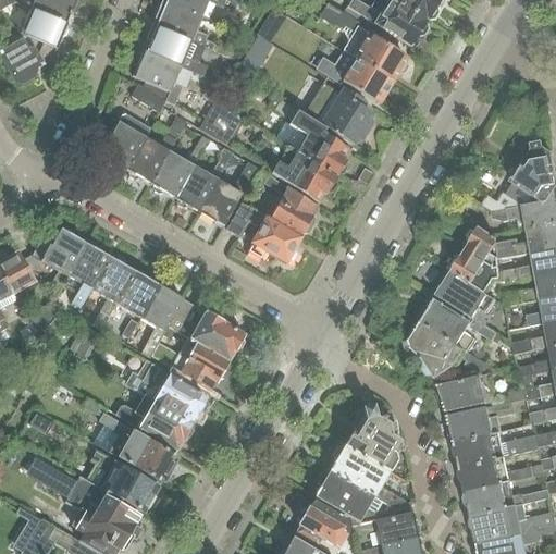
[(22,0),(21,3),(32,9),(31,9),(66,24),(68,23),(71,24),(72,21),(71,21),(71,23),(68,22),(71,13),(74,15),(81,0),(22,0)]
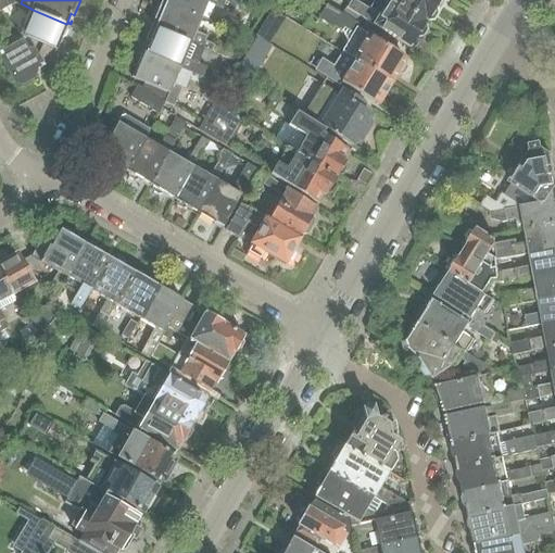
[(162,0),(152,24),(192,40),(192,41),(204,47),(213,50),(215,42),(201,37),(203,33),(197,30),(203,16),(164,0),(162,0)]
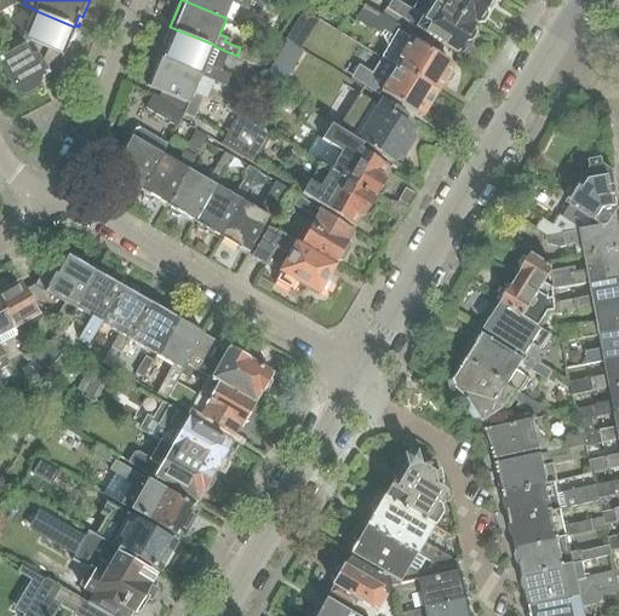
[(183,0),(227,18),(234,0),(262,11),(265,1),(263,0),(183,0)]
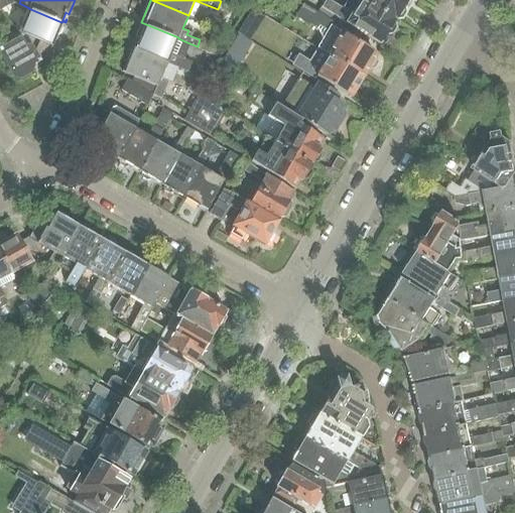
[(326,0),(323,6),(372,37),(380,42),(387,32),(388,33),(393,32),(397,26),(396,21),(394,20),(395,19),(387,13),(366,0),(348,0),(344,7),(333,0),(326,0)]
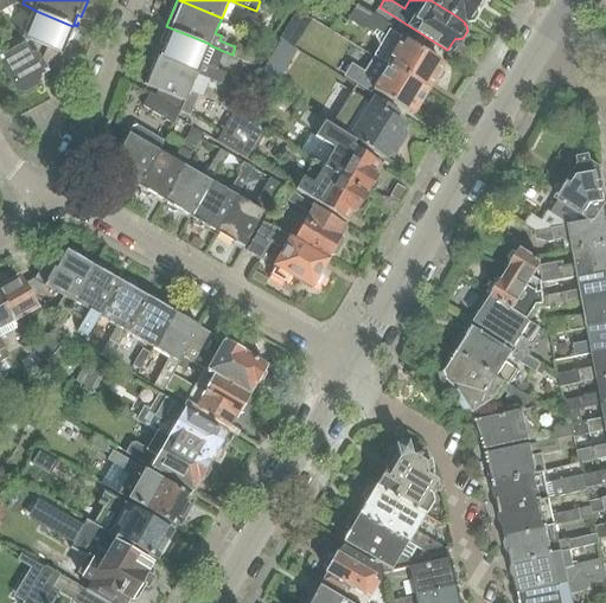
[(431,0),(455,15),(465,23),(466,20),(469,21),(474,19),(478,13),(477,7),(476,6),(479,0),(431,0)]
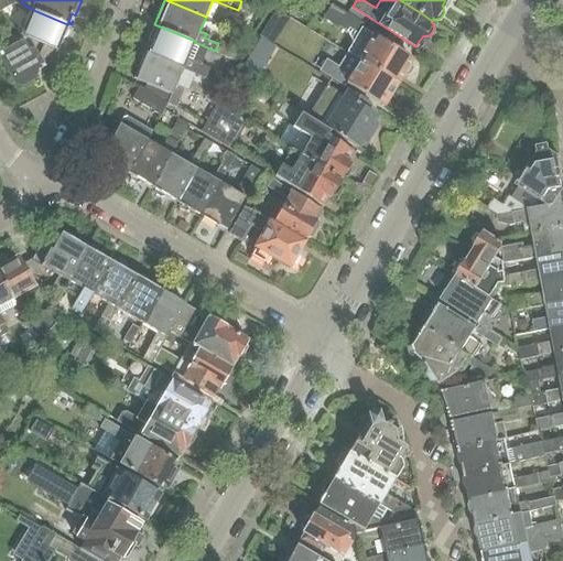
[(332,2),(323,17),(338,25),(339,24),(347,29),(353,41),(352,42),(347,51),(357,56),(357,57),(397,82),(403,72),(408,71),(411,64),(410,60),(409,58),(410,56),(401,50),(364,28),(366,23),(332,2)]
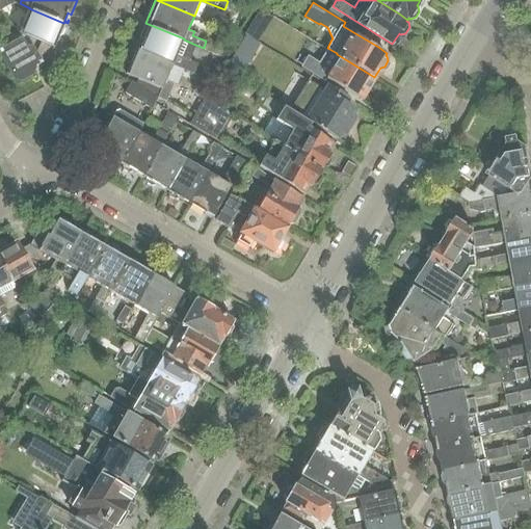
[(63,23),(29,8),(20,31),(19,31),(54,46),(56,47),(56,46),(54,45),(57,38),(59,38),(57,37),(58,34),(61,33),(63,27),(63,25),(63,23)]
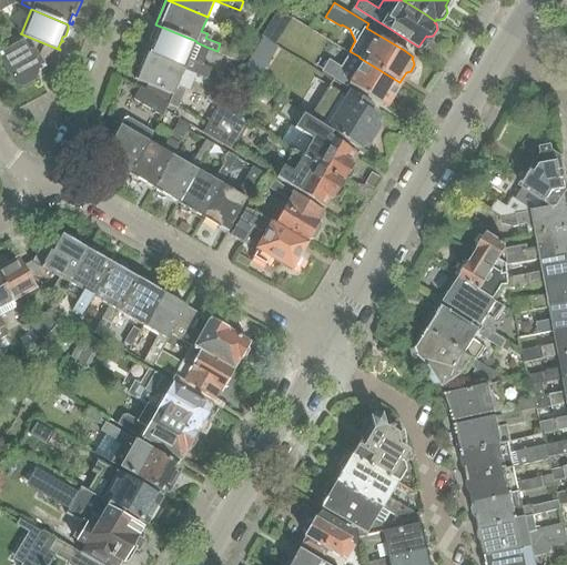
[(209,48),(196,42),(196,41),(155,24),(148,41),(152,42),(149,52),(185,68),(208,77),(211,67),(202,62),(209,48)]
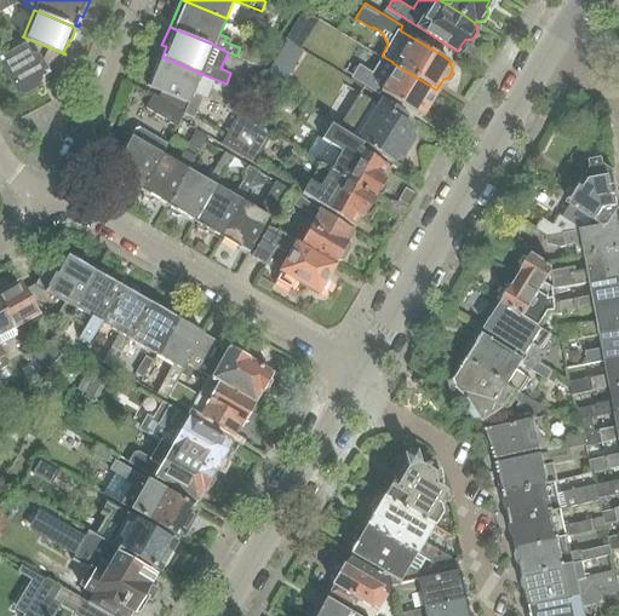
[(292,28),(286,36),(302,46),(307,36),(292,28)]
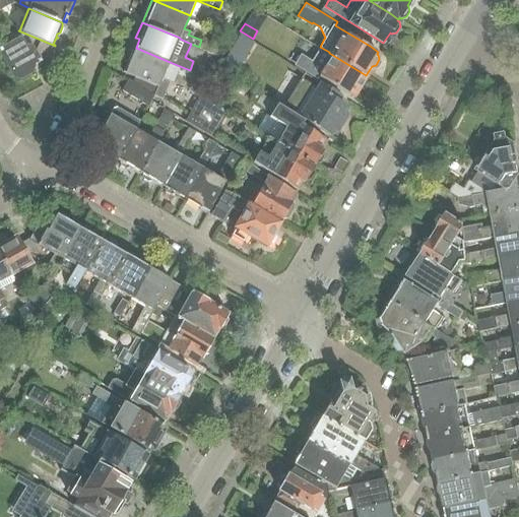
[(4,36),(0,37),(0,55),(3,60),(5,59),(14,75),(19,76),(31,70),(33,65),(38,62),(40,65),(39,62),(48,56),(53,45),(18,30),(9,37),(7,34),(4,36)]
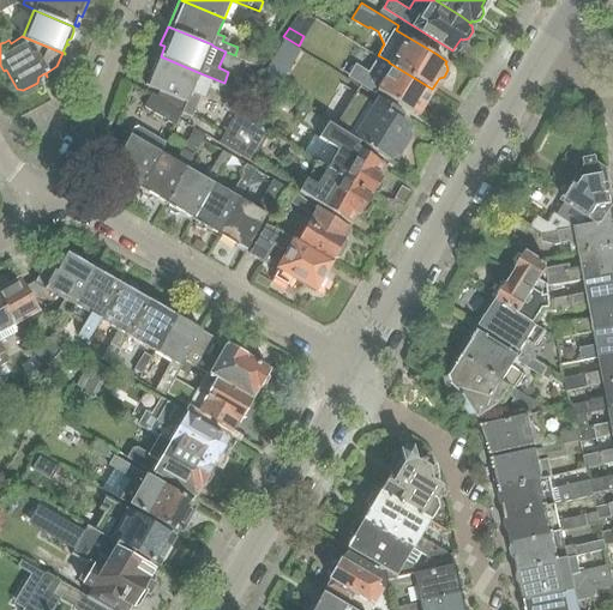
[(290,61),(289,62),(290,62),(300,48),(286,40),(277,53),(290,61)]
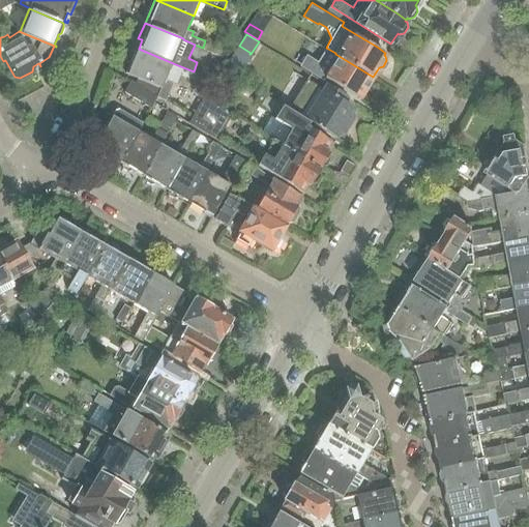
[(224,55),(228,48),(221,45),(219,47),(205,40),(203,48),(224,56),(224,55)]
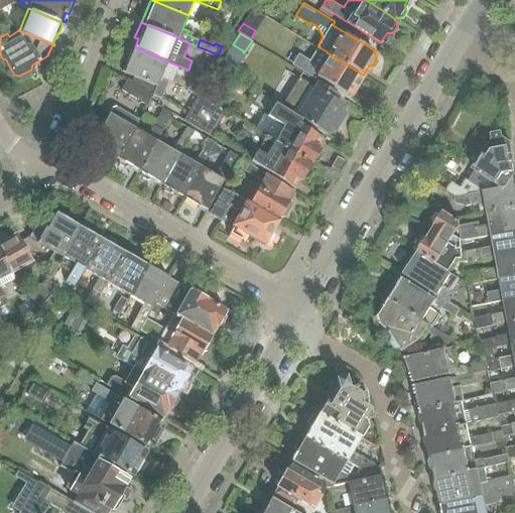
[(168,61),(135,47),(134,47),(133,49),(131,51),(128,56),(129,59),(128,61),(126,61),(123,70),(134,75),(132,79),(154,92),(157,84),(158,85),(168,61)]
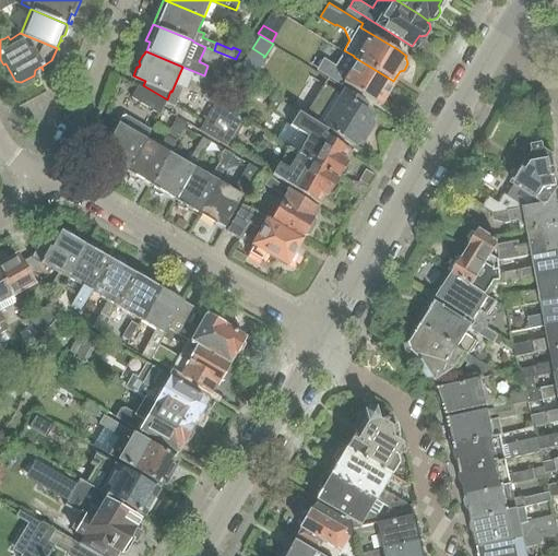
[(393,81),(354,57),(356,59),(343,81),(369,96),(379,102),(383,94),(386,95),(388,94),(392,86),(392,84),(393,81)]
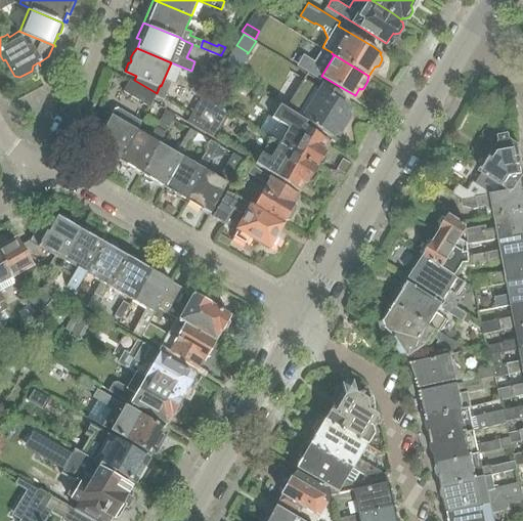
[(296,64),(309,73),(315,62),(304,55),(300,61),(299,61),(296,64)]
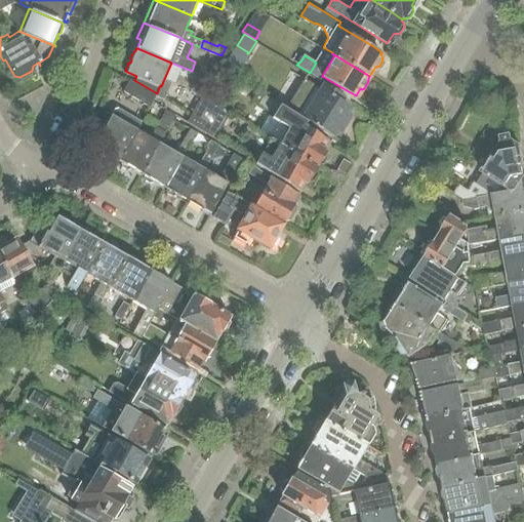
[(231,56),(224,68),(235,75),(243,63),(242,62),(241,63),(231,56)]
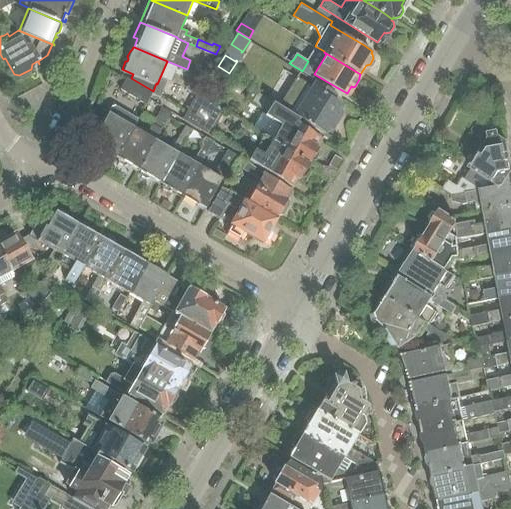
[(120,87),(146,103),(152,92),(152,93),(153,91),(131,78),(126,75),(120,87)]
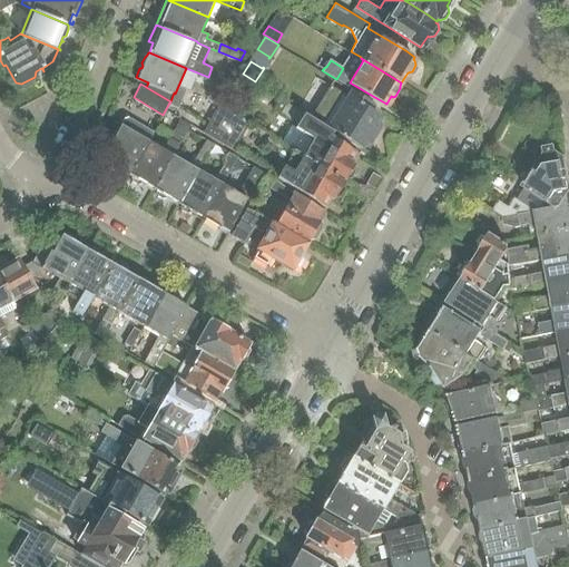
[(330,84),(310,116),(327,127),(335,132),(352,142),(361,147),(363,144),(369,145),(374,135),(372,130),(378,120),(378,116),(375,111),(369,107),(372,103),(375,104),(351,88),(347,95),(330,84)]
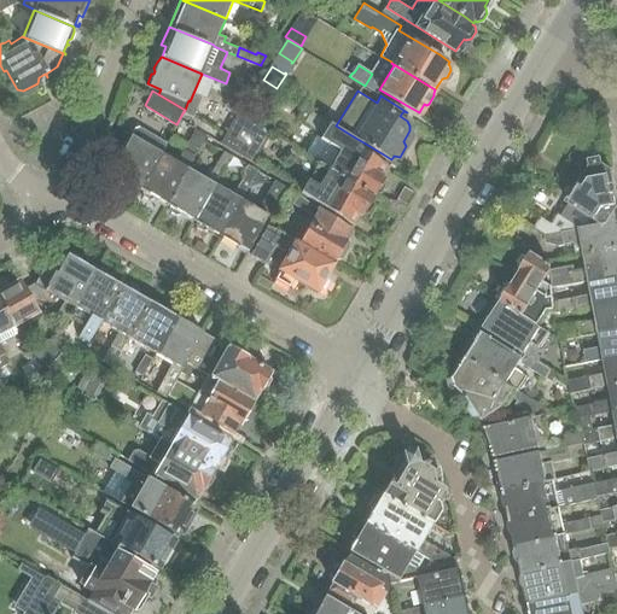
[(304,105),(298,116),(306,120),(325,133),(331,122),(322,116),(312,110),(304,105)]
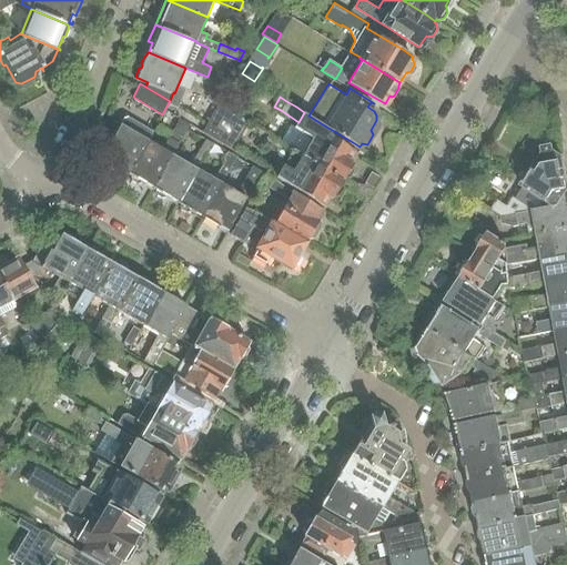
[(232,148),(247,120),(218,102),(201,130),(232,148)]
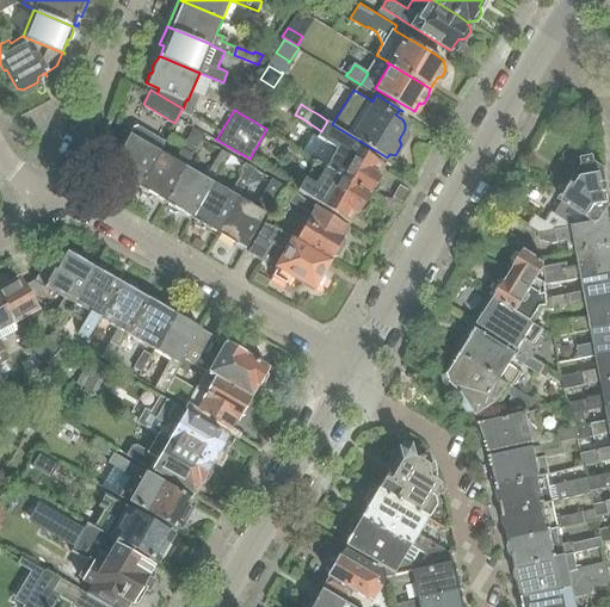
[(327,142),(316,160),(358,186),(369,193),(370,191),(376,190),(377,190),(382,181),(381,181),(379,175),(380,173),(377,172),(383,161),(373,156),(356,146),(359,141),(351,136),(332,124),(327,121),(321,131),(318,136),(327,142)]
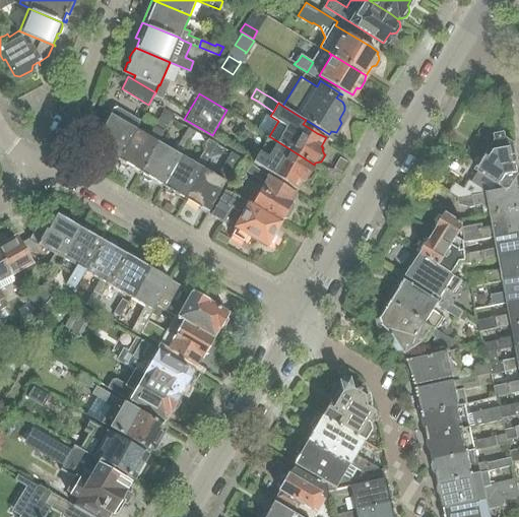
[(103,130),(103,131),(94,145),(98,146),(98,147),(98,148),(98,149),(99,150),(100,151),(102,152),(103,153),(105,153),(107,153),(108,152),(111,154),(111,153),(118,157),(117,158),(118,158),(136,127),(141,119),(119,106),(114,107),(111,113),(103,128),(102,129),(102,130),(103,130)]
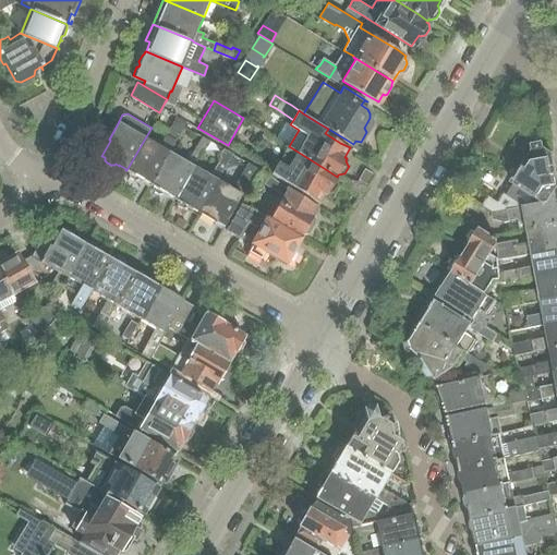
[(176,116),(162,141),(160,145),(146,136),(126,170),(129,171),(129,176),(136,180),(136,179),(140,178),(143,179),(150,183),(152,184),(170,152),(170,151),(186,122),(176,116)]
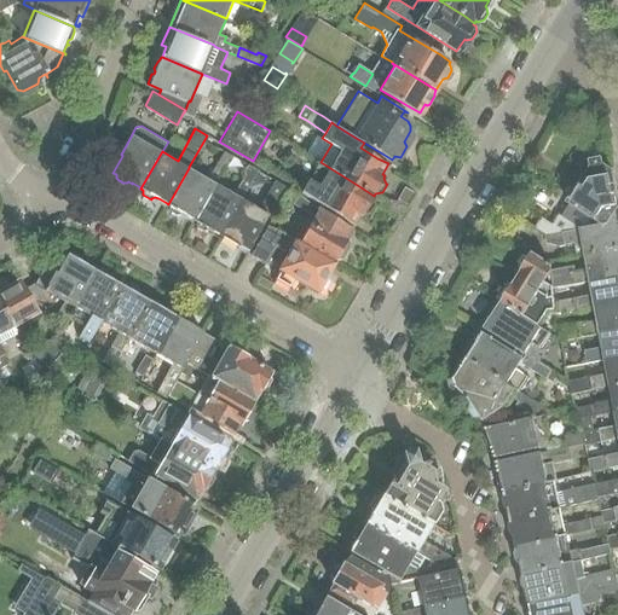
[(168,204),(169,206),(169,207),(169,208),(171,210),(172,212),(174,213),(175,214),(178,214),(180,214),(182,213),(185,214),(194,219),(195,220),(219,178),(232,154),(224,150),(211,173),(209,172),(206,178),(189,168),(168,204)]
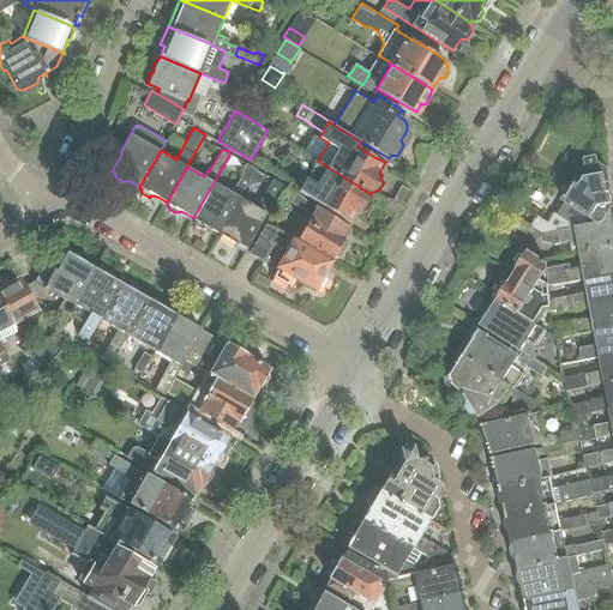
[(566,200),(558,212),(578,225),(599,222),(612,199),(612,186),(610,167),(599,161),(598,156),(586,157),(587,163),(575,182),(569,183),(565,191),(566,195),(564,198),(565,199),(566,200)]
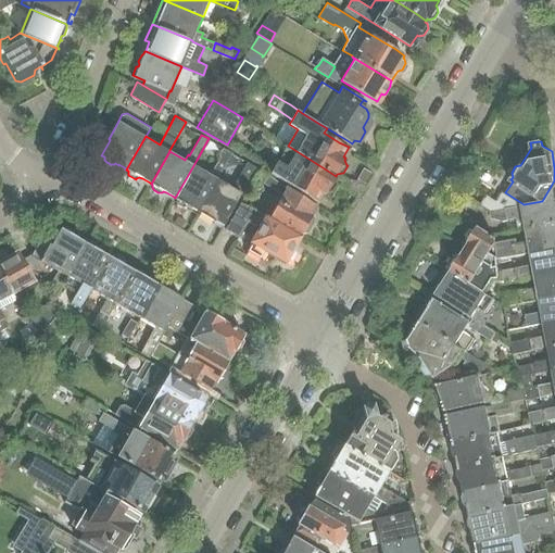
[(278,161),(278,162),(273,173),(308,195),(318,201),(323,191),(325,193),(327,191),(332,190),(337,183),(335,177),(336,176),(326,170),(288,146),(278,161)]
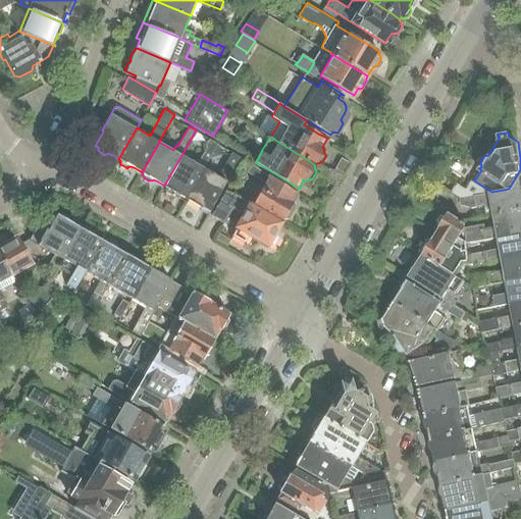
[(218,143),(210,139),(207,144),(209,145),(201,159),(199,158),(196,162),(183,154),(185,150),(164,186),(165,187),(166,191),(165,191),(172,195),(172,194),(176,193),(178,194),(186,198),(204,167),(206,162),(207,163),(215,149),(218,143)]
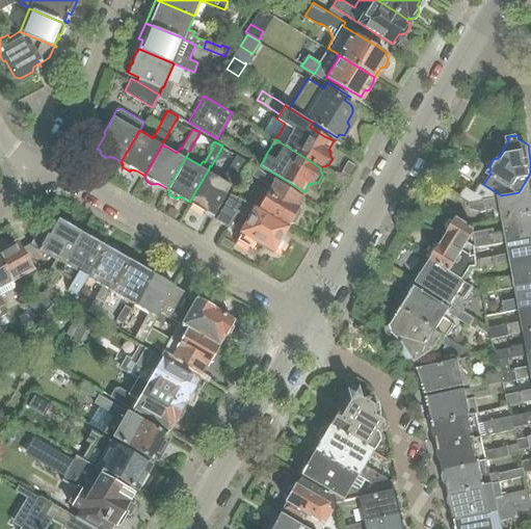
[(213,216),(218,207),(232,184),(245,159),(236,154),(222,179),(208,170),(189,202),(191,203),(191,204),(191,205),(192,206),(192,207),(194,209),(195,210),(196,210),(200,210),(201,210),(203,210),(205,211),(212,215),(213,216)]
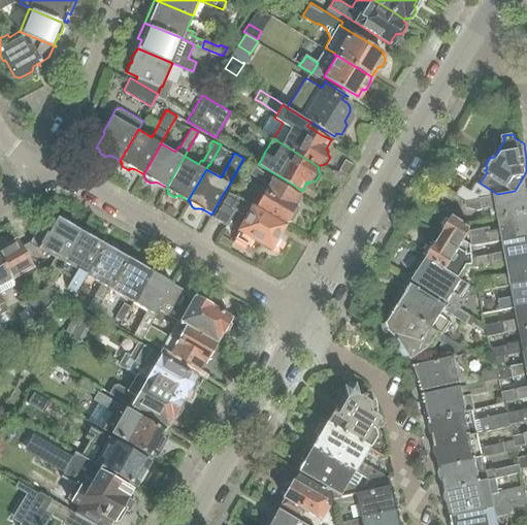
[(346,159),(339,168),(347,172),(353,162),(346,159)]
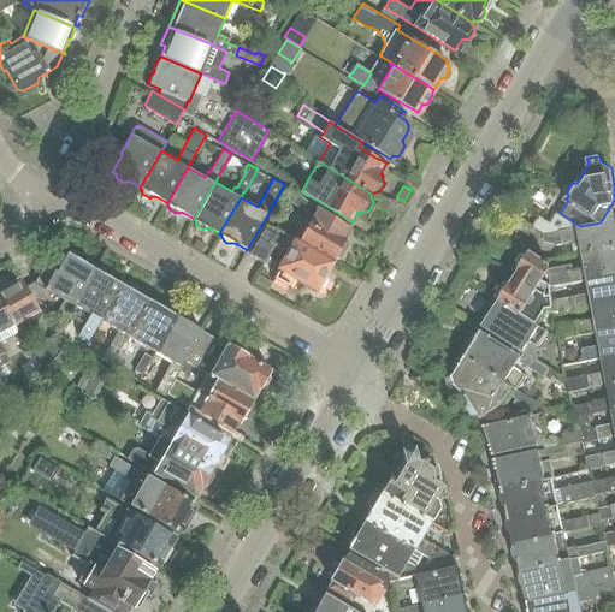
[(346,236),(350,226),(318,207),(297,195),(293,202),(313,215),(309,221),(305,219),(293,238),(323,255),(333,261),(336,257),(339,257),(347,245),(344,241),(347,237),(346,236)]
